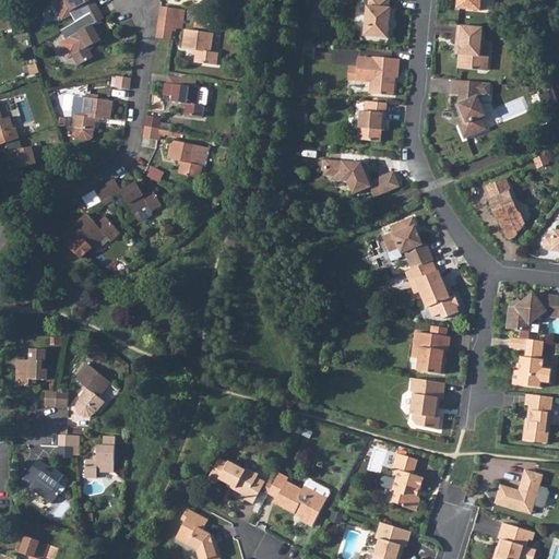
[(83,15),(98,8),(94,0),(50,0),(60,18),(71,12),(70,9),(78,4),(83,15)]
